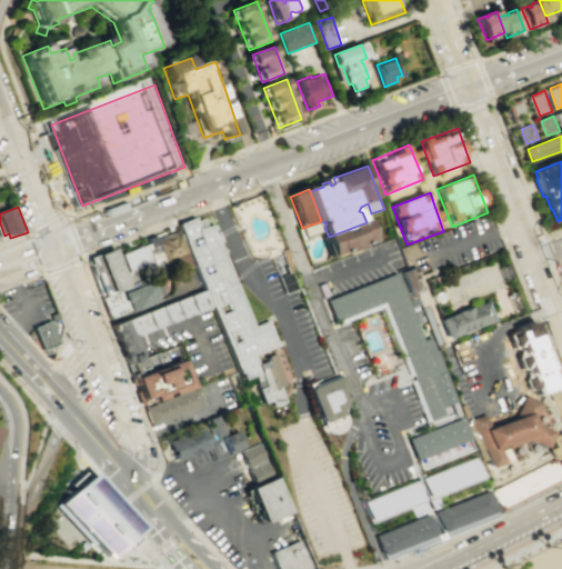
[(183,221),(198,216),(200,219),(207,217),(210,223),(217,222),(258,325),(271,319),(282,345),(258,353),(261,362),(269,359),(268,355),(278,351),(290,383),(283,386),(288,400),(285,402),(279,405),(274,405),(272,399),(266,402),(256,373),(246,377),(243,370),(241,371),(183,221)]
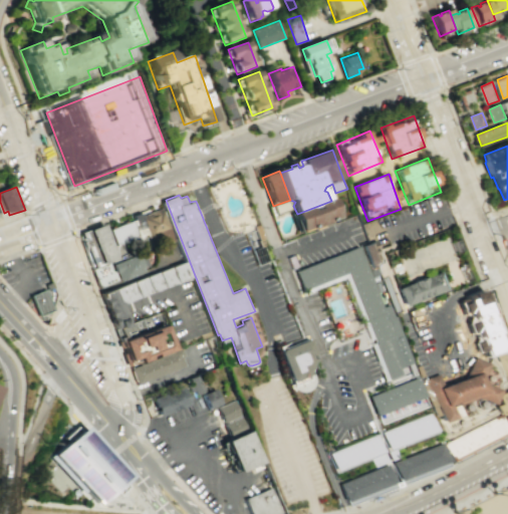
[(333,200),(340,217),(301,232),(294,215),(297,214),(331,201),(333,200)]
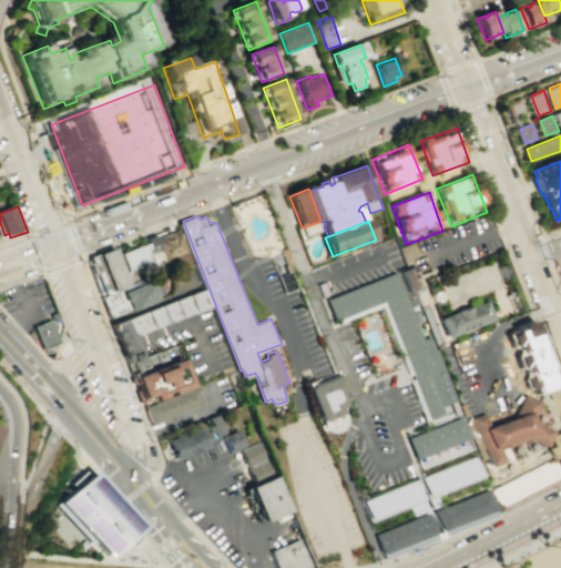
[(160,236),(173,272),(195,264),(182,229),(160,236)]
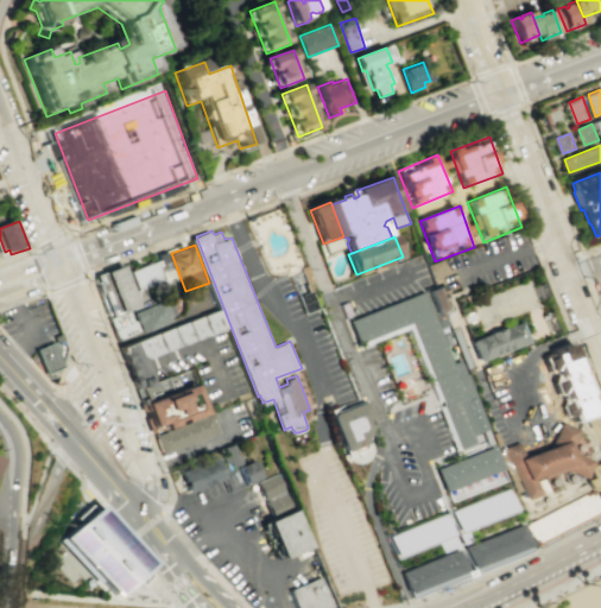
[(171,253),(170,251),(160,253),(163,258),(132,270),(145,304),(157,299),(157,302),(185,291),(171,253)]
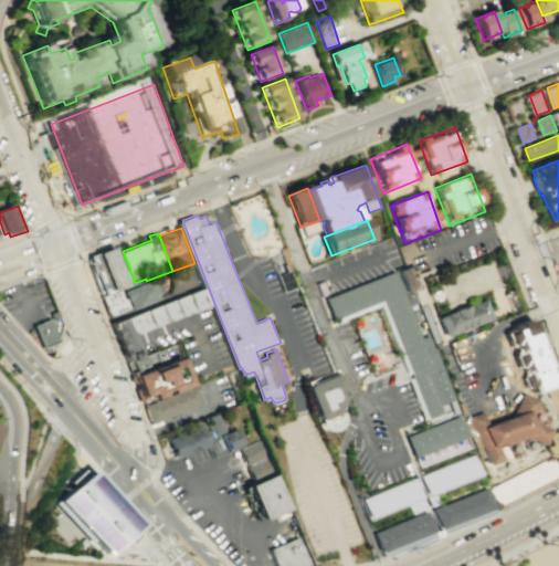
[(96,254),(117,247),(130,283),(106,292),(97,266),(101,265),(96,254)]
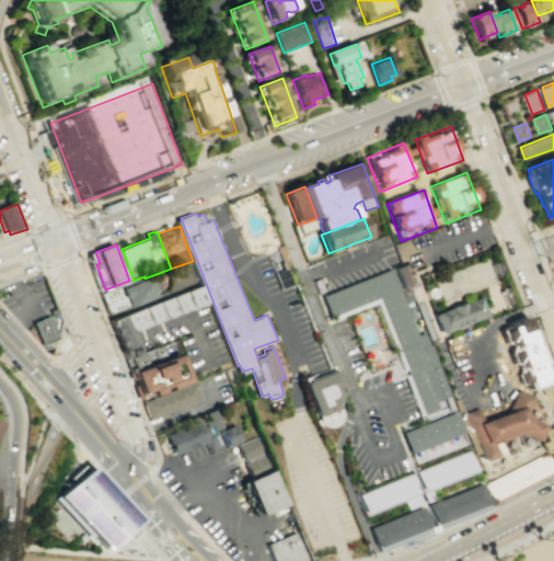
[(414,262),(400,267),(408,290),(418,294),(423,285),(414,262)]
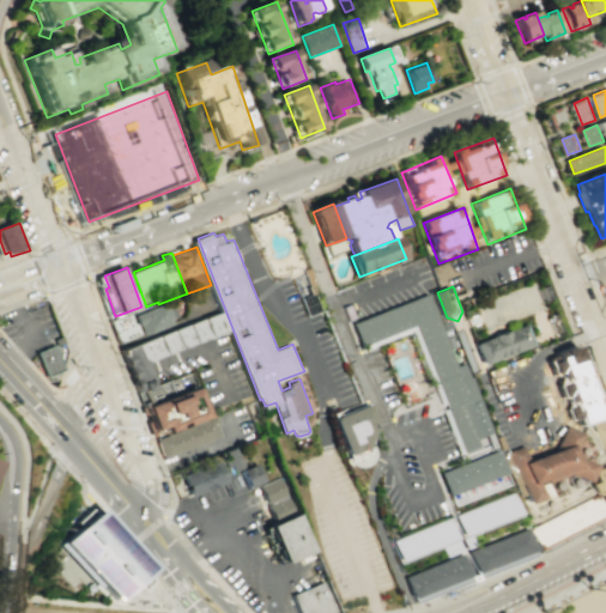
[(516,483),(458,321),(448,322),(434,290),(352,322),(398,434),(380,457),(383,492),(400,540),(516,489),(516,483)]
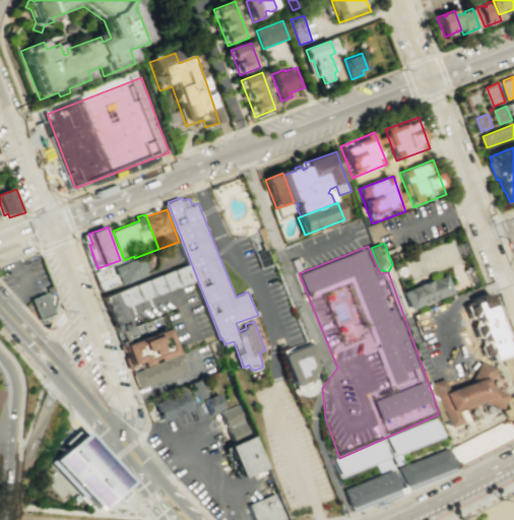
[(98,272),(152,253),(157,267),(149,270),(150,274),(104,290),(98,272)]
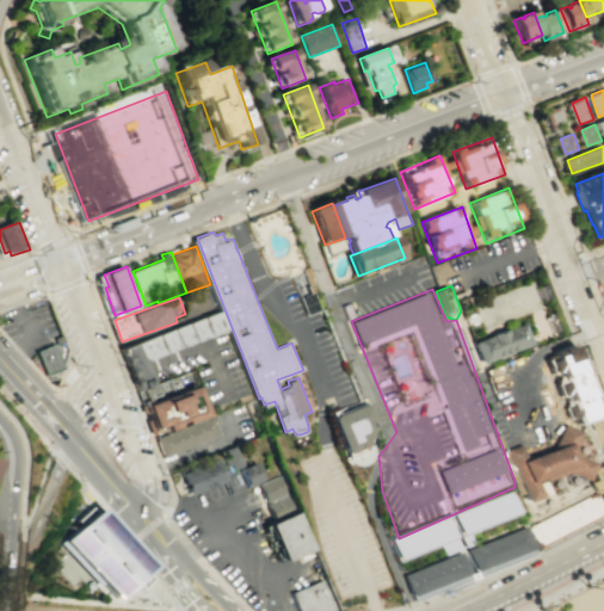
[(223,309),(230,328),(210,337),(151,359),(153,365),(160,386),(142,393),(135,372),(127,352),(130,351),(128,346),(203,318),(223,309)]
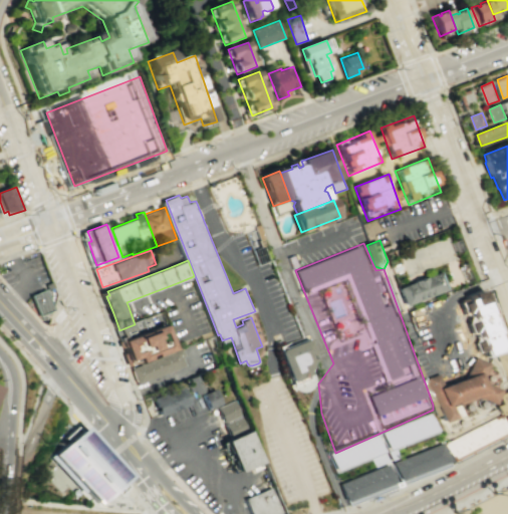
[(444,270),(451,288),(409,304),(402,286),(444,270)]
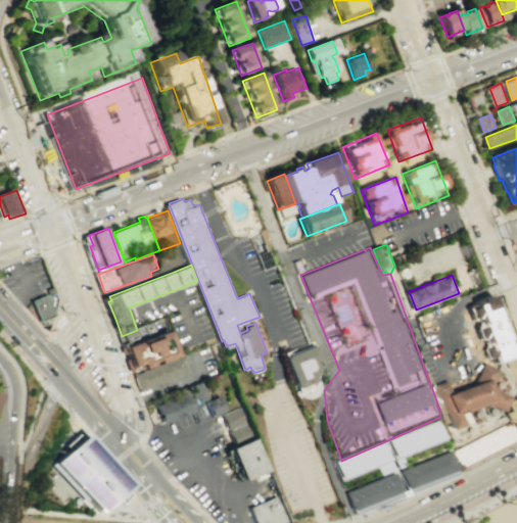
[(513,350),(494,294),(477,300),(500,360),(511,354),(513,350)]
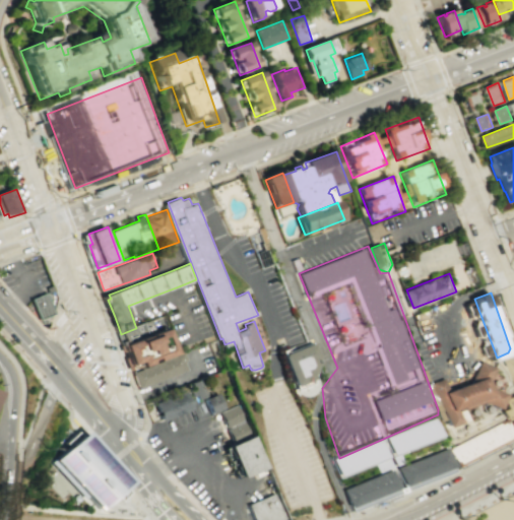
[(43,320),(35,299),(50,294),(58,314),(43,320)]
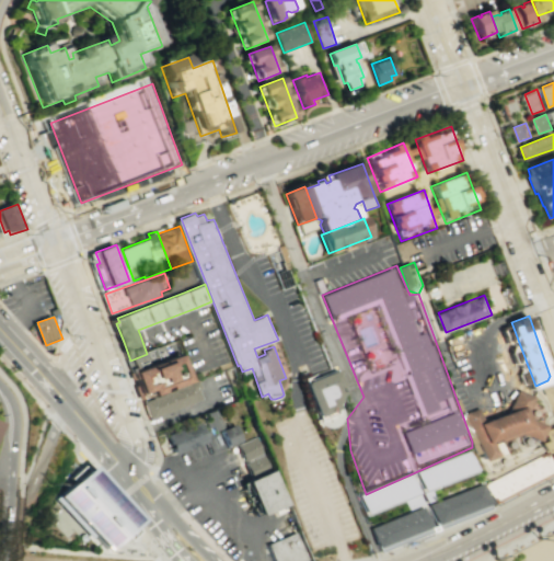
[(169,345),(172,356),(137,369),(135,369),(130,361),(147,354),(169,345)]
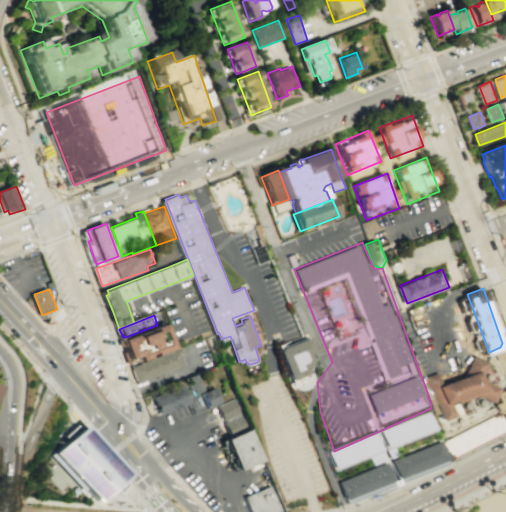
[(170,321),(179,346),(142,359),(140,353),(132,356),(125,337),(157,325),(170,321)]
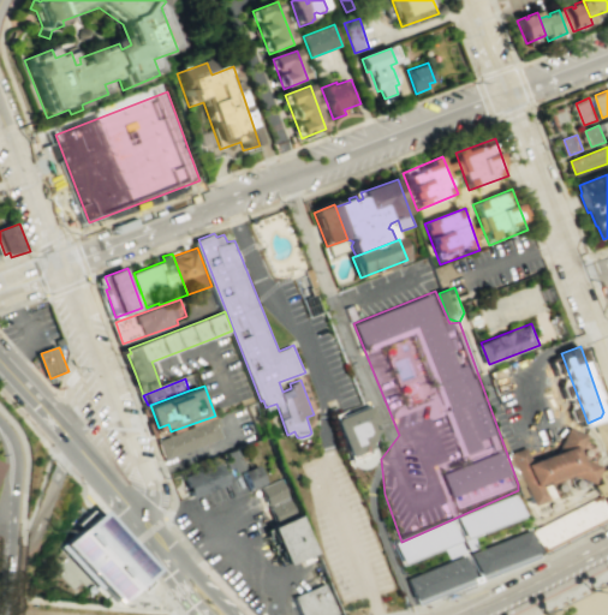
[(339,418),(375,404),(382,421),(377,423),(380,429),(376,439),(374,440),(375,445),(353,454),(339,418)]
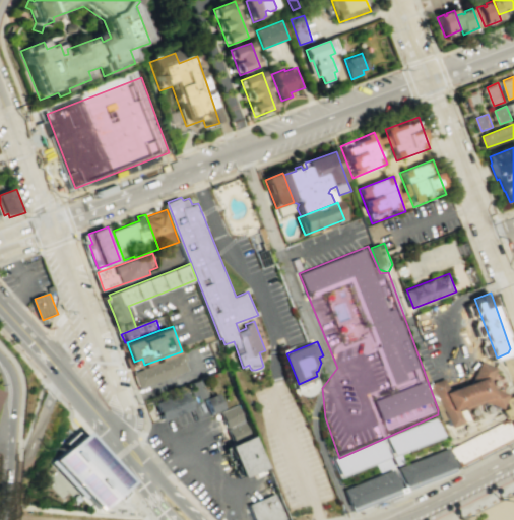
[(137,374),(190,353),(193,362),(190,363),(193,372),(144,390),(137,374)]
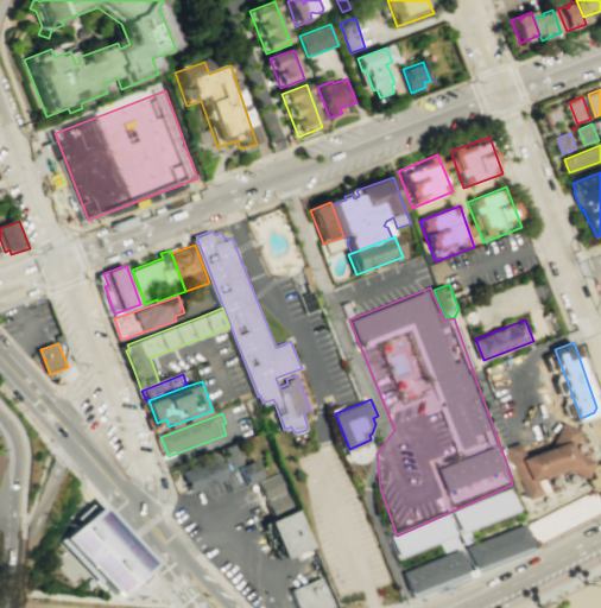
[(498,434),(517,480),(523,479),(530,496),(550,489),(545,477),(568,468),(587,475),(594,458),(579,451),(576,444),(583,428),(565,420),(556,443),(529,455),(524,441),(508,447),(503,434),(498,434)]
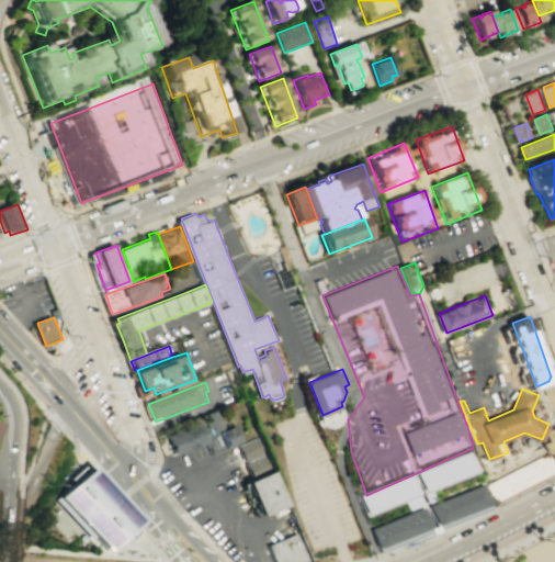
[(223,409),(229,427),(218,430),(217,426),(213,427),(208,415),(223,409)]
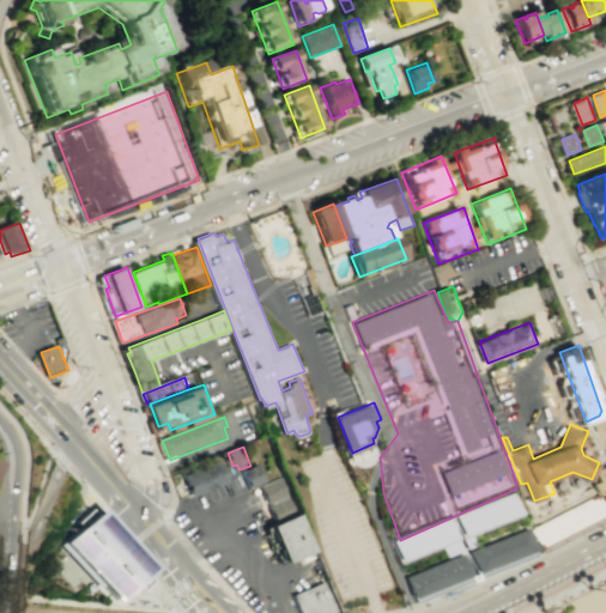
[(186,473),(223,459),(231,480),(194,495),(186,473)]
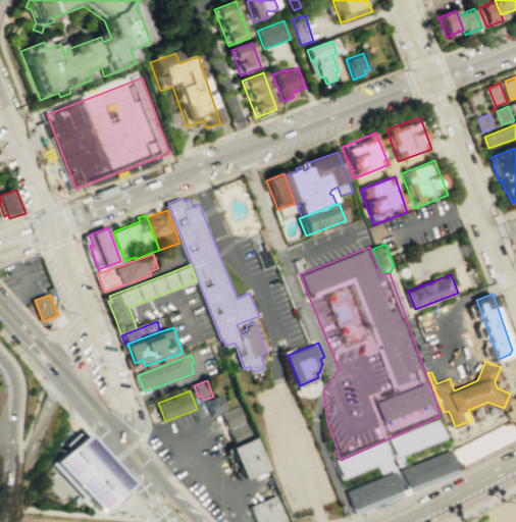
[(223,394),(228,409),(216,414),(210,399),(223,394)]
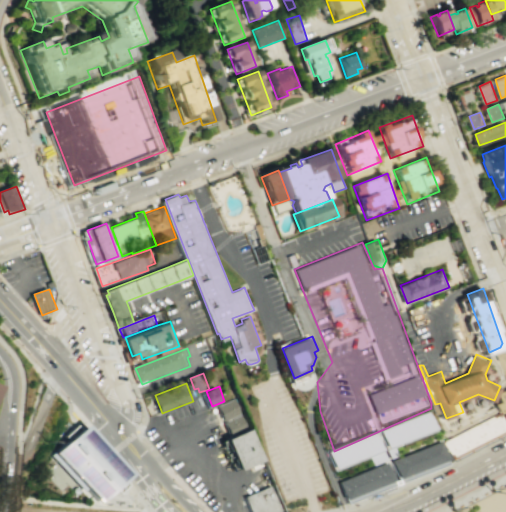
[(239,398),(245,413),(227,420),(221,405),(239,398)]
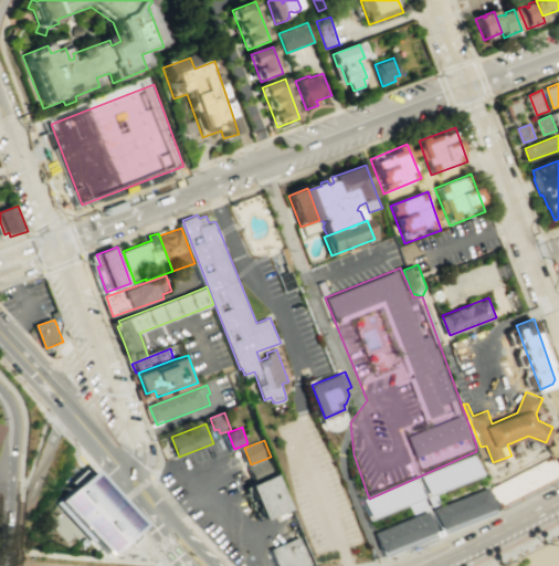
[(423,475),(432,498),(488,475),(480,454),(423,475)]
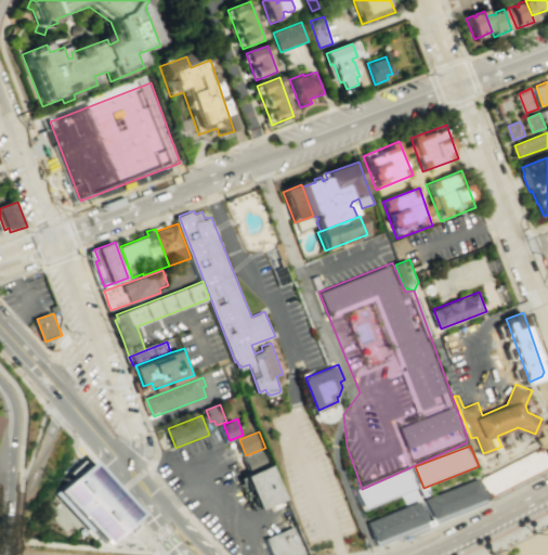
[(247,456),(251,470),(272,463),(266,449),(247,456)]
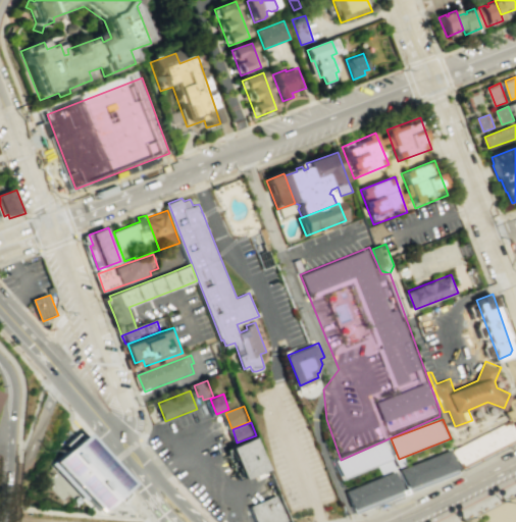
[(455,450),(464,468),(515,444),(515,426),(513,422),(455,450)]
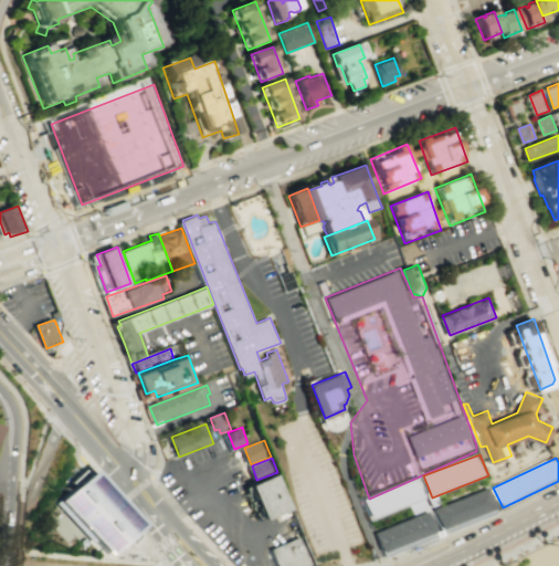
[(62,503),(76,490),(71,482),(88,465),(94,472),(99,467),(150,522),(144,527),(146,530),(147,532),(147,536),(137,545),(132,538),(128,542),(112,558),(91,536),(66,510),(62,503)]
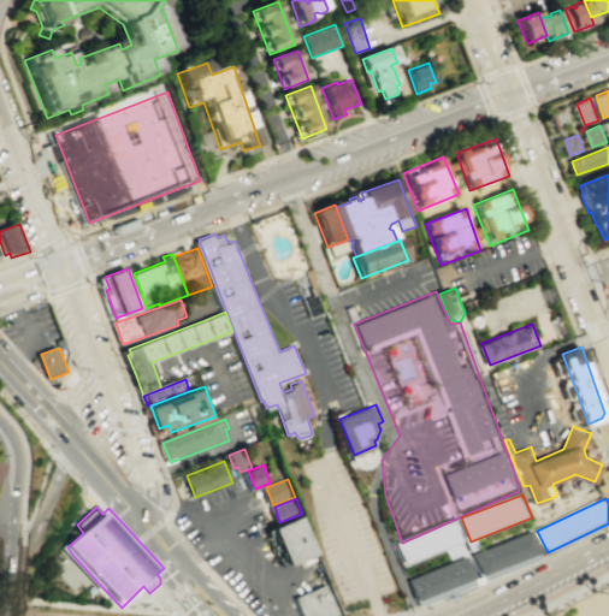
[(271,529),(285,566),(320,551),(306,513),(275,525),(276,527),(271,529)]
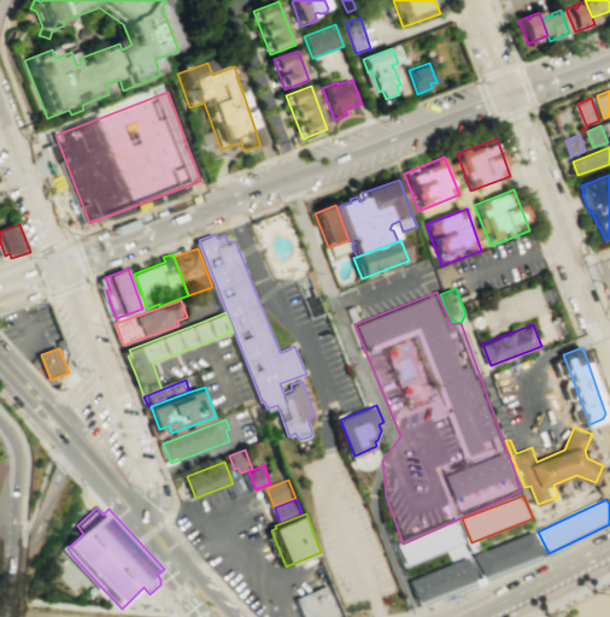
[(403,544),(411,566),(467,544),(457,522),(403,544)]
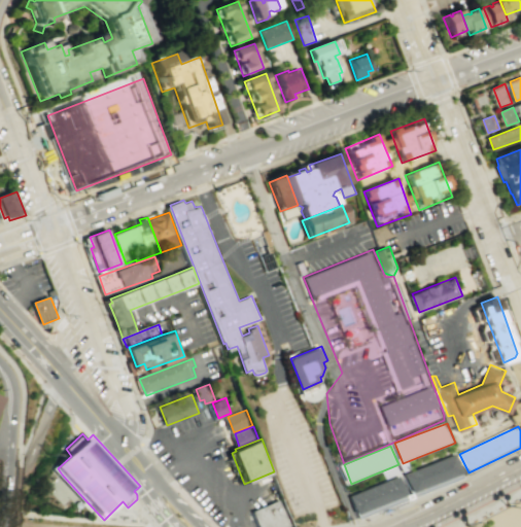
[(408,473),(415,492),(464,473),(457,455),(408,473)]
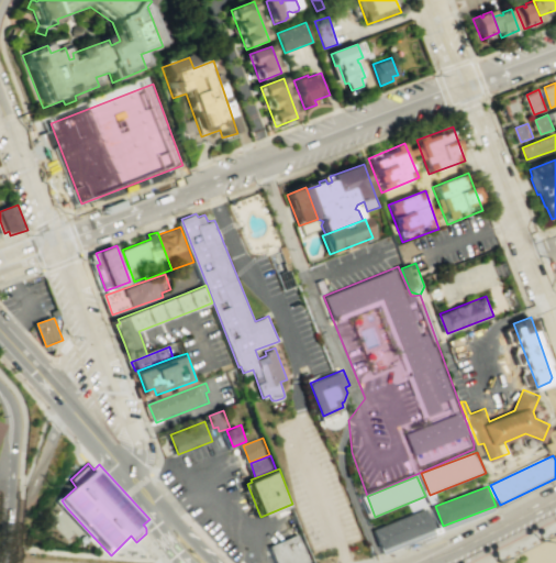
[(377,530),(430,508),(438,530),(424,536),(386,551),(377,530)]
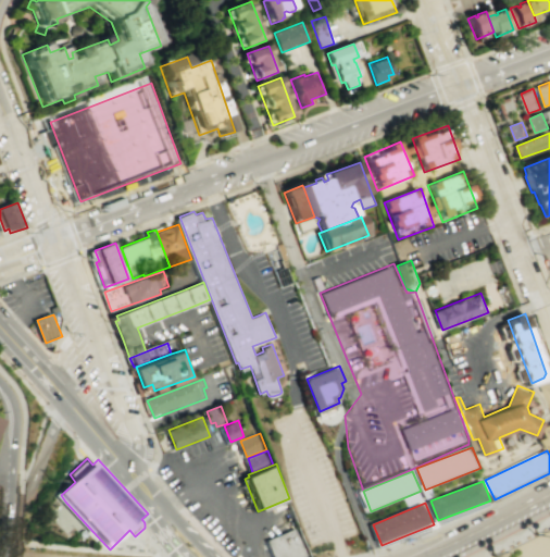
[(270,541),(275,556),(310,556),(299,529),(270,541)]
